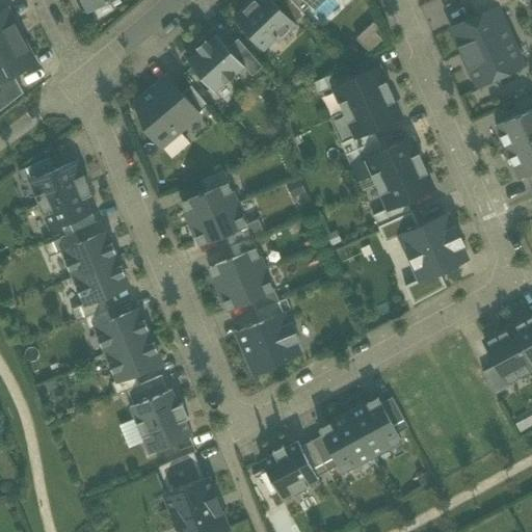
[(80,0),(86,12),(110,0),(80,0)]
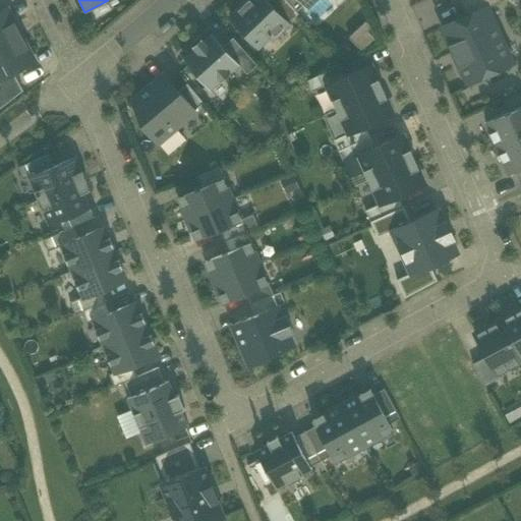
[(265,0),(247,0),(250,3),(242,11),(239,8),(230,16),(258,46),(269,36),(272,39),(288,23),(265,0)]
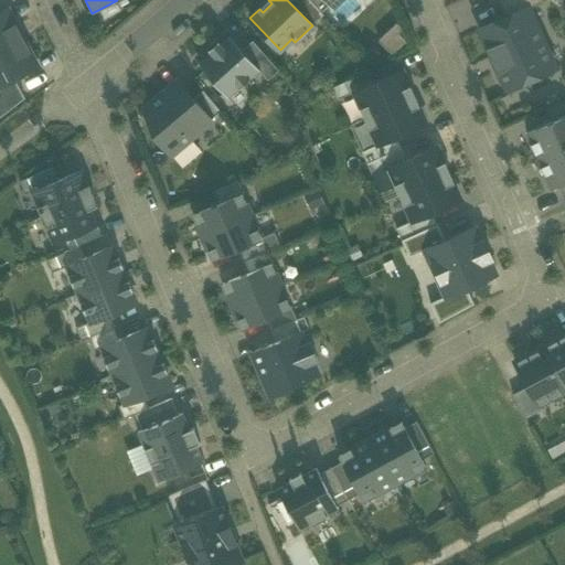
[(268,0),(259,9),(263,12),(272,3),(268,0)]
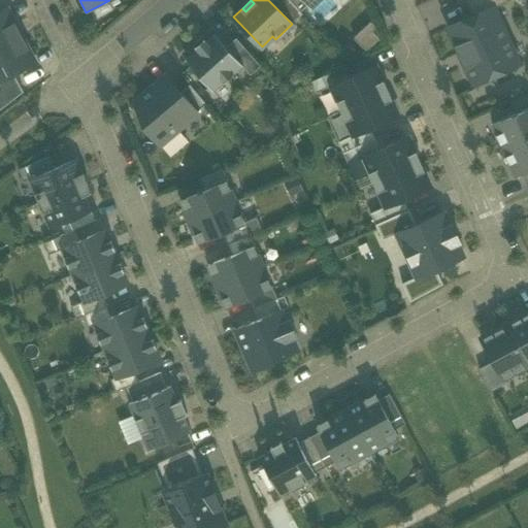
[(300,11),(289,0),(268,0),(292,24),(302,13),(300,11)]
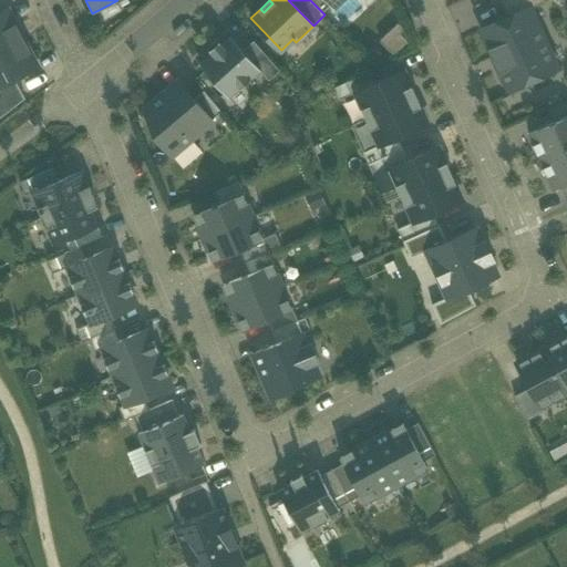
[(332,3),(328,0),(310,0),(322,12),(332,3)]
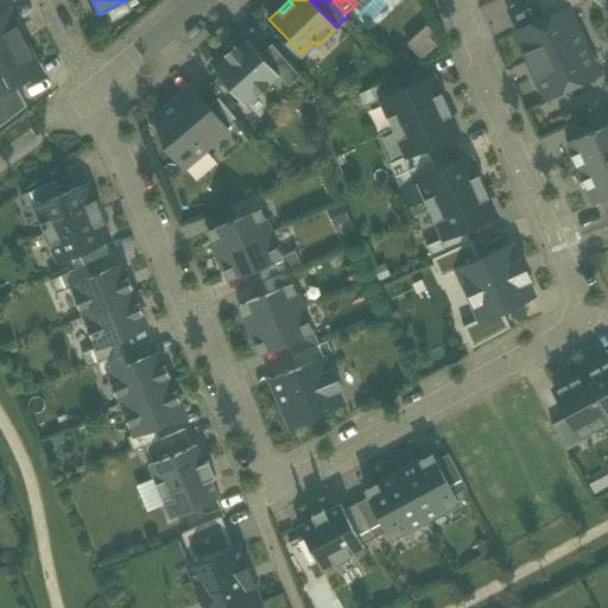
[(536,0),(544,17),(568,7),(568,8),(584,1),(583,0),(536,0)]
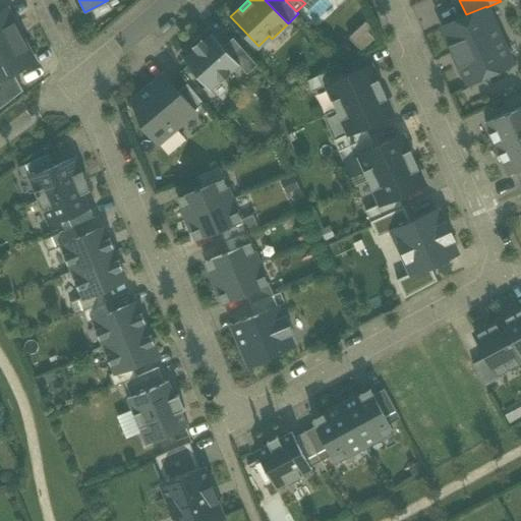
[(466,14),(442,25),(468,83),(512,63),(486,7),(486,6),(466,14)]
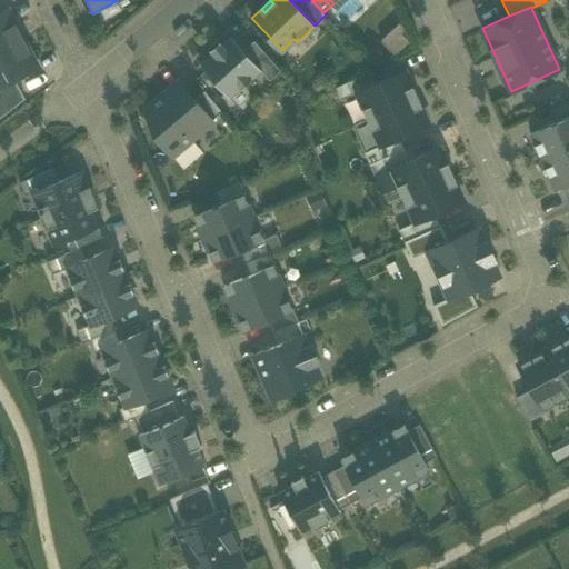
[(0,51),(23,39),(8,9),(0,13),(0,51)]
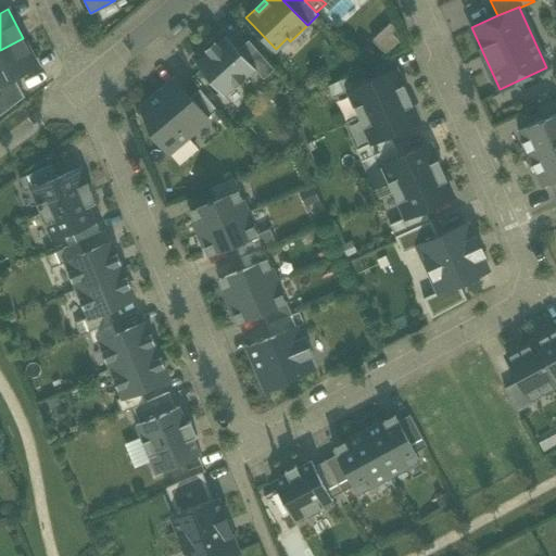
[(214,41),(215,41),(207,48),(205,49),(207,51),(196,62),(218,88),(226,97),(237,87),(256,70),(257,68),(239,49),(227,35),(218,42),(216,40),(214,41)]
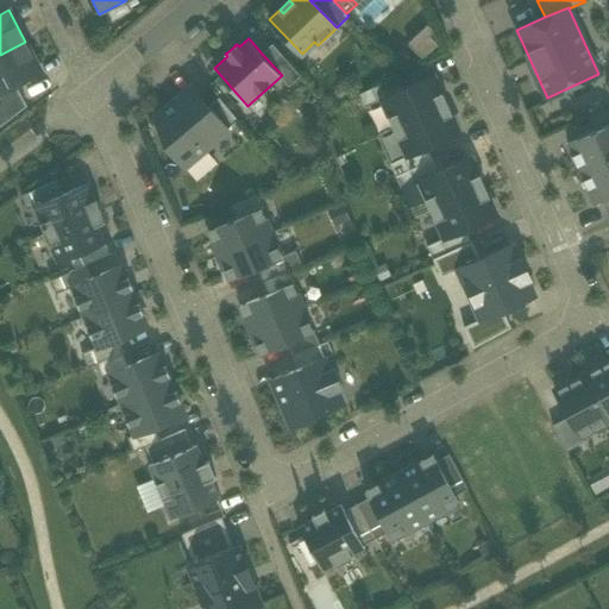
[(41,71),(25,42),(0,55),(0,93),(16,85),(41,71)]
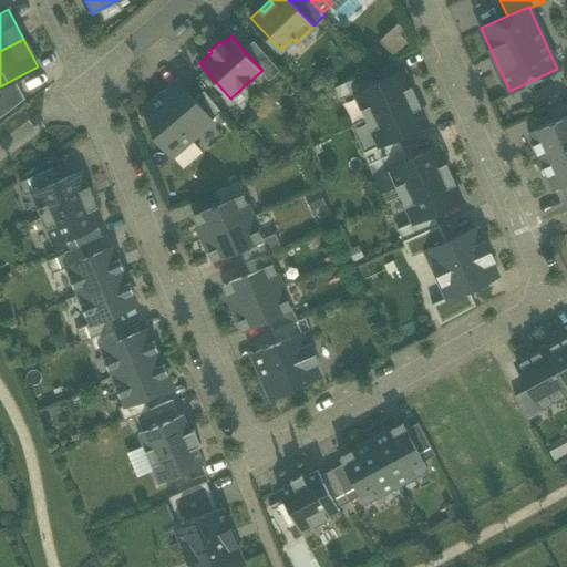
[(254,40),(244,50),(263,70),(261,71),(269,80),(280,71),(254,40)]
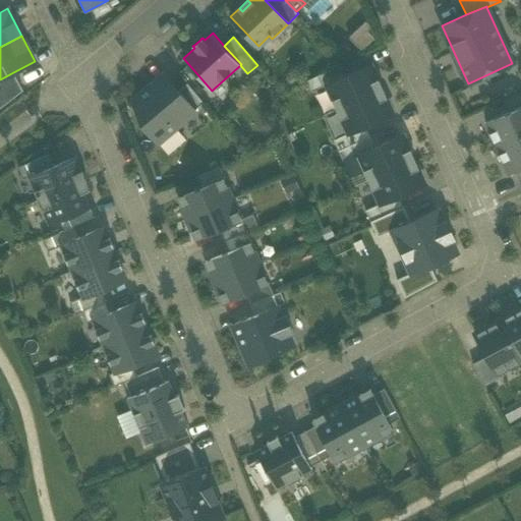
[(327,85),(338,109),(383,89),(371,65),(344,77),(327,85)]
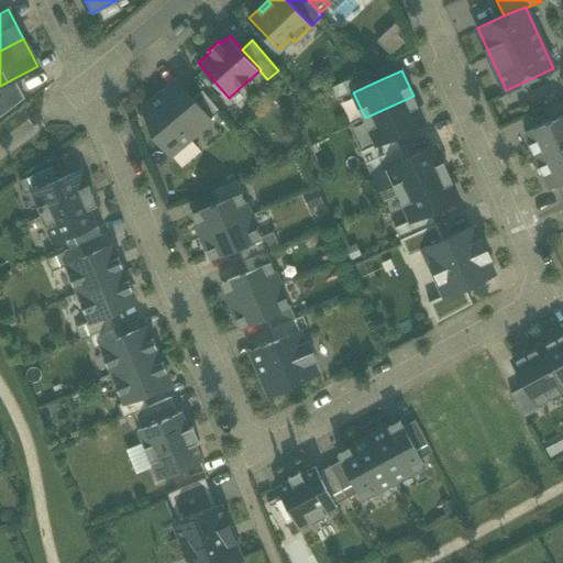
[(366,72),(332,87),(338,99),(353,92),(372,84),(366,72)]
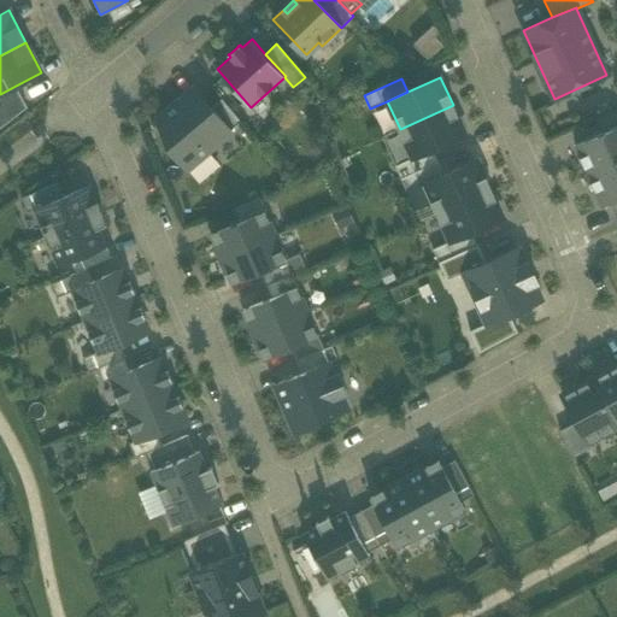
[(0,128),(28,107),(16,86),(0,94),(0,128)]
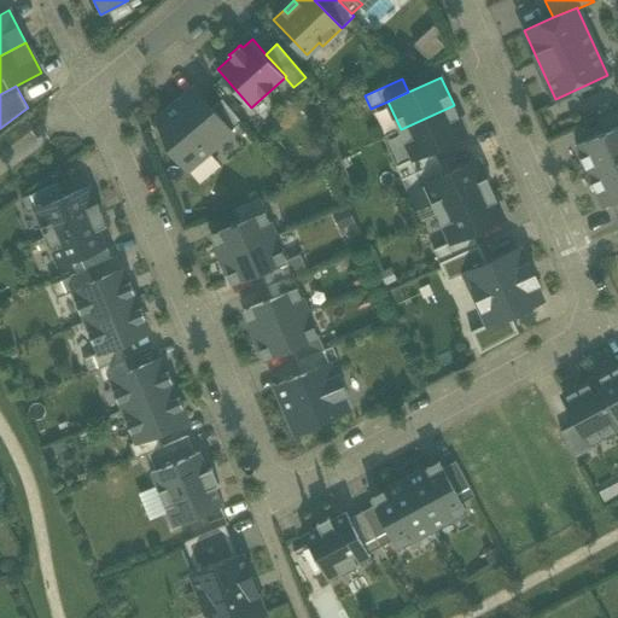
[(232,133),(232,132),(211,108),(194,88),(158,120),(170,147),(188,169),(232,133)]
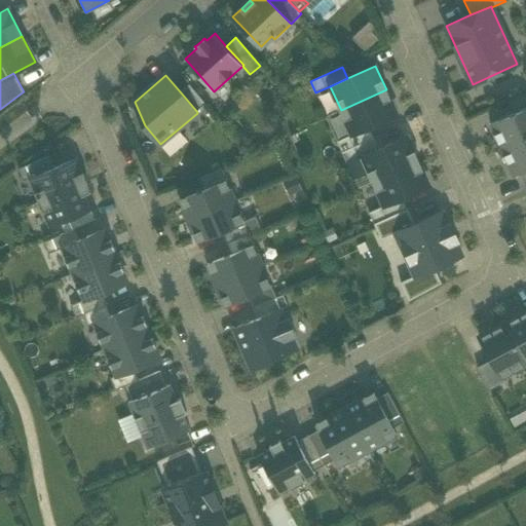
[(190,84),(180,91),(197,112),(207,104),(190,84)]
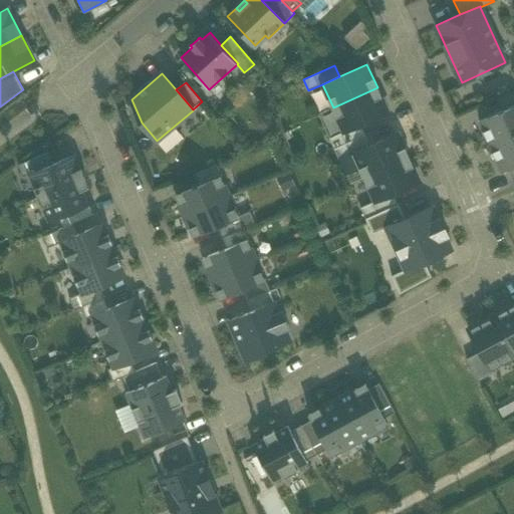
[(377,87),(333,107),(344,132),(360,123),(388,111),(377,87)]
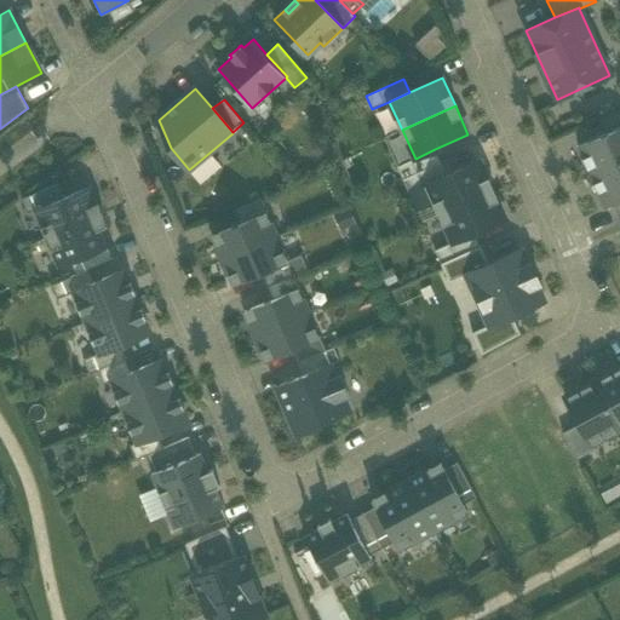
[(619,110),(600,120),(606,133),(619,126),(619,110)]
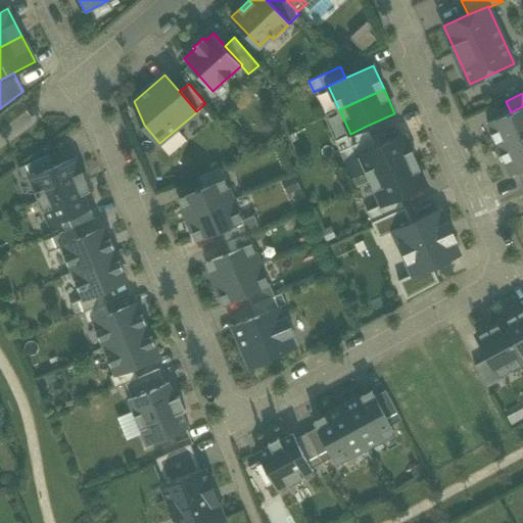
[(487,123),(500,149),(522,138),(522,106),(511,112),(487,123)]
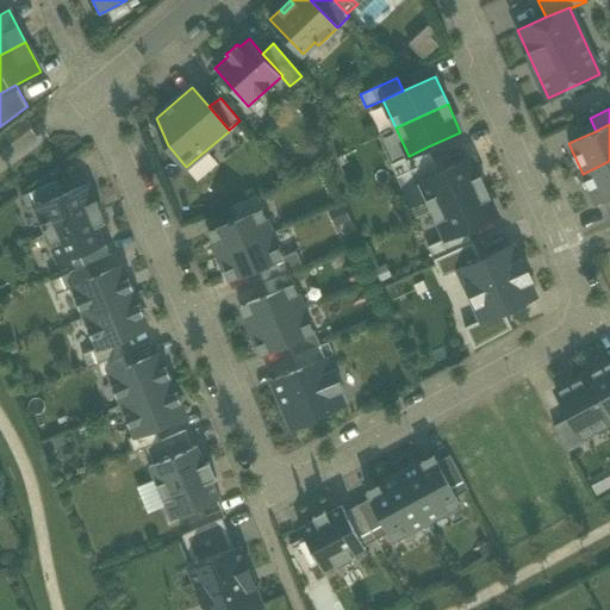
[(391,163),(397,176),(434,160),(428,147),(409,156),(391,163)]
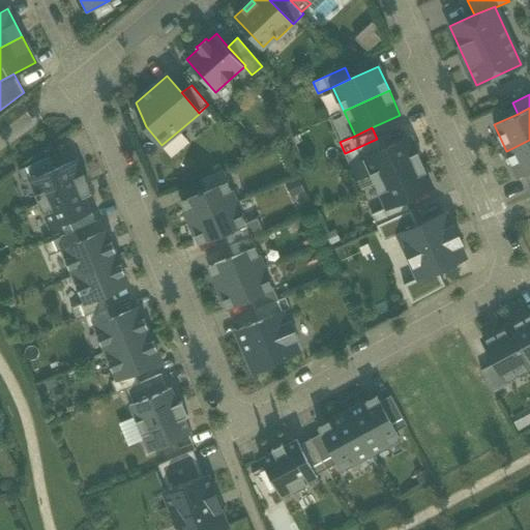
[(365,158),(376,182),(421,163),(410,138),(382,150),(365,158)]
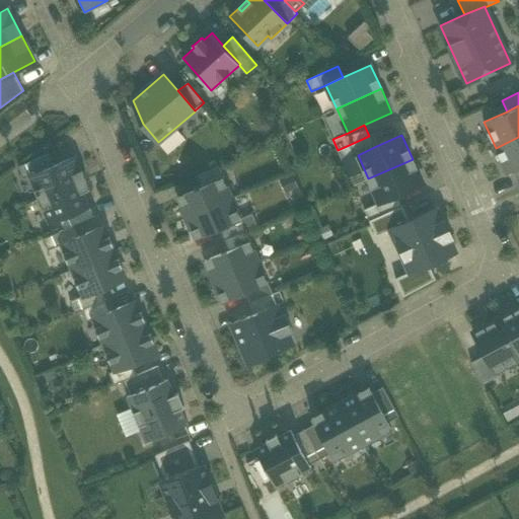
[(369,136),(338,150),(343,161),(358,155),(374,147),(369,136)]
